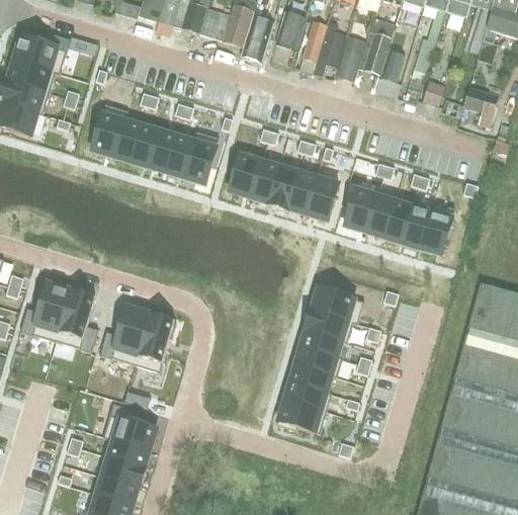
[(134,21),(141,3),(132,0),(121,0),(116,14),(134,21)]
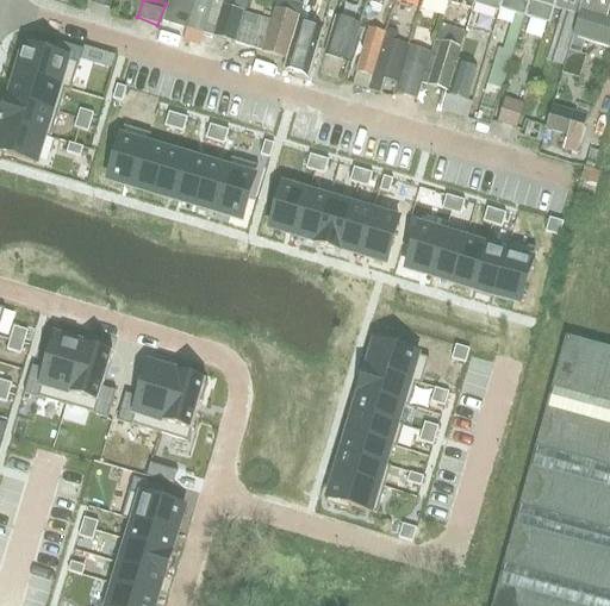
[(168,0),(163,18),(187,25),(194,0),(168,0)]
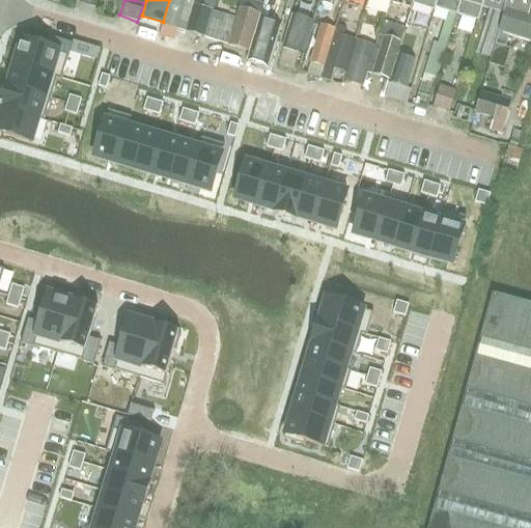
[(169,0),(163,22),(185,29),(188,20),(182,18),(187,0),(169,0)]
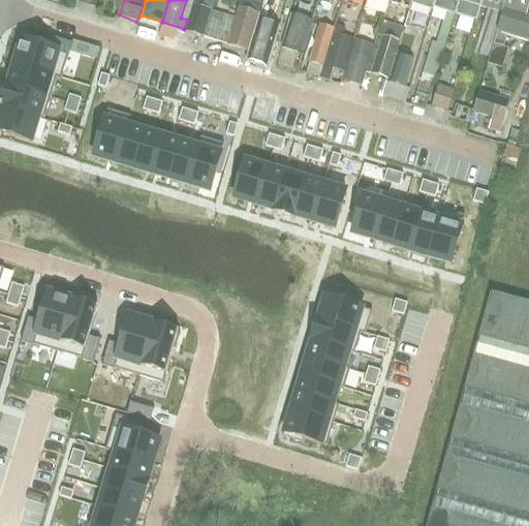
[(435,0),(434,5),(446,9),(442,24),(450,27),(456,10),(459,0),(435,0)]
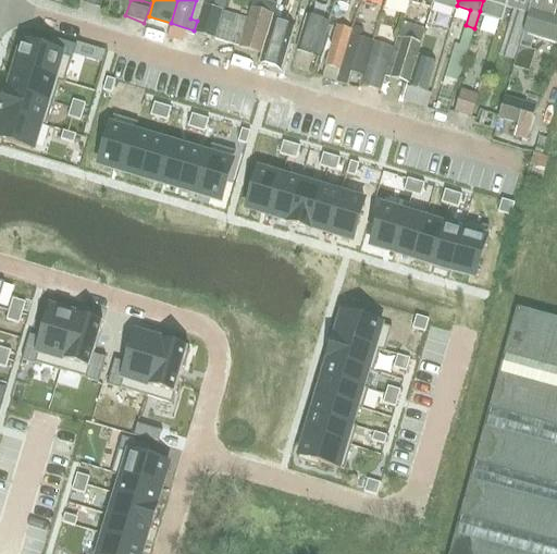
[(483,0),(480,11),(502,19),(506,4),(507,0),(483,0)]
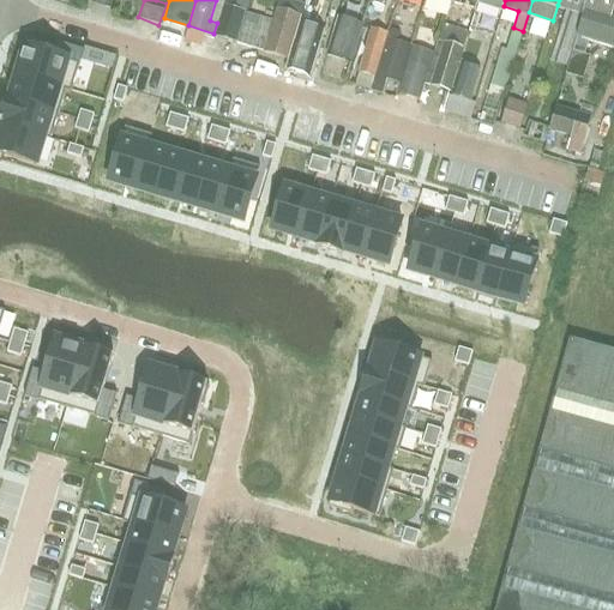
[(559,0),(558,5),(566,6),(551,59),(569,64),(572,48),(587,0),(559,0)]
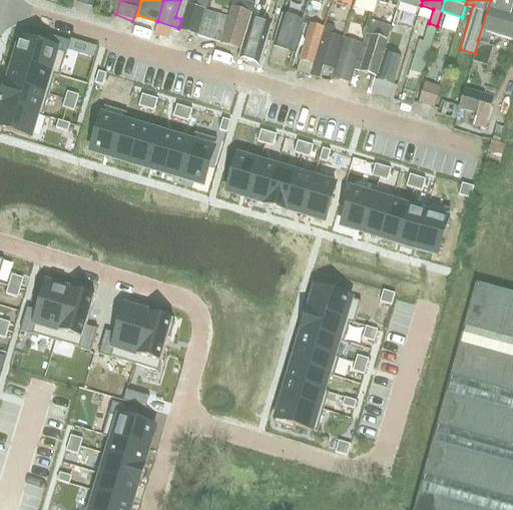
[(490,0),(478,40),(488,43),(492,31),(512,37),(512,34),(512,13),(509,12),(511,0),(490,0)]
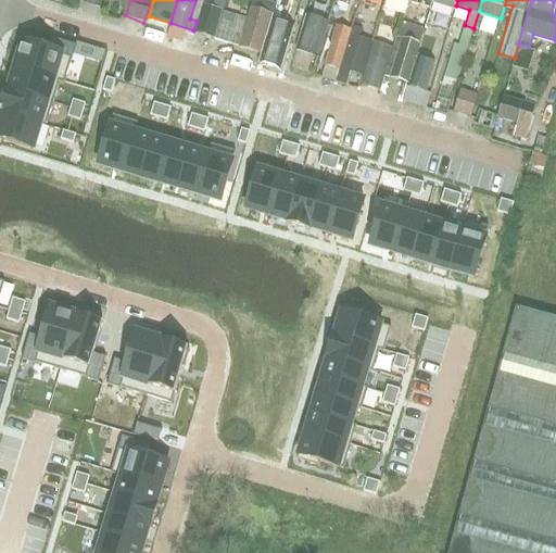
[(197,21),(193,30),(213,37),(222,9),(202,2),(197,21)]
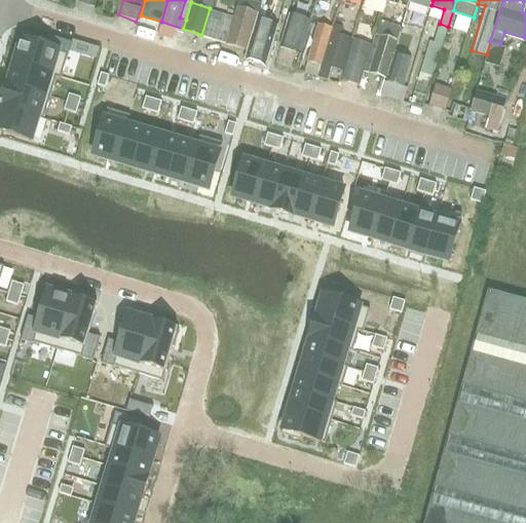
[(226,42),(246,48),(258,10),(237,4),(234,15),(226,42)]
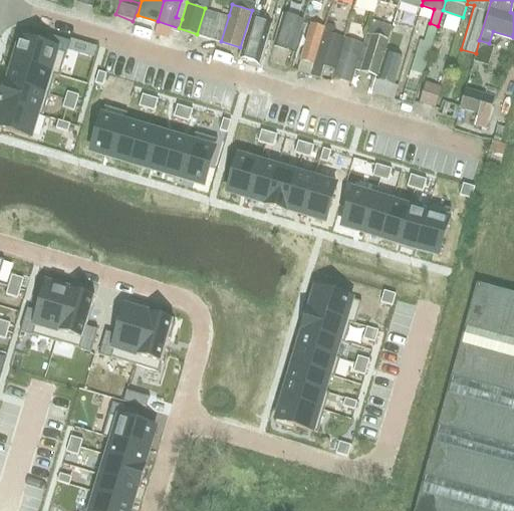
[(295,50),(305,17),(283,10),(273,43),(295,50)]
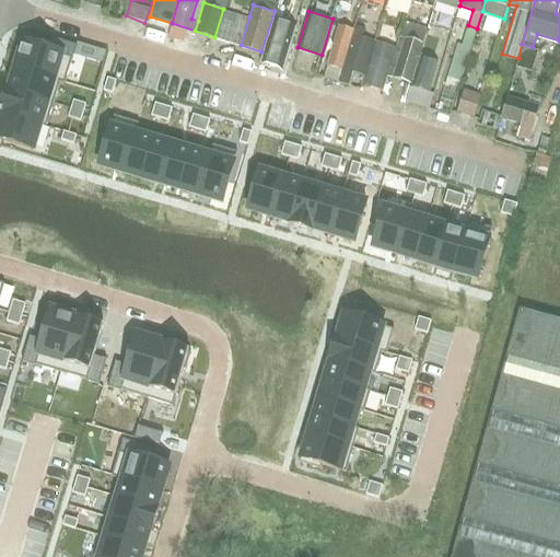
[(249,16),(238,13),(231,42),(241,45),(249,16)]
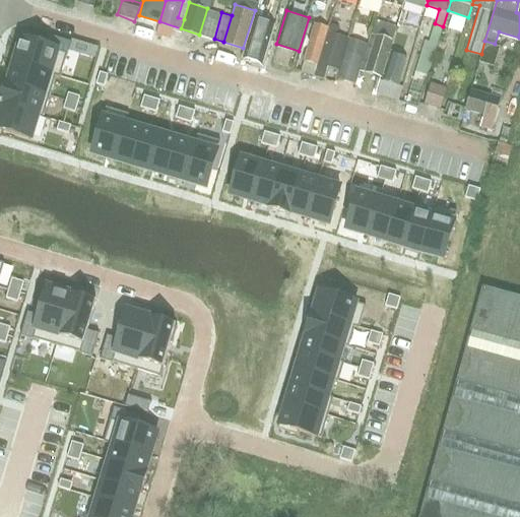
[(328,29),(329,24),(315,20),(301,70),(313,73),(316,62),(318,62),(324,43),(328,29)]
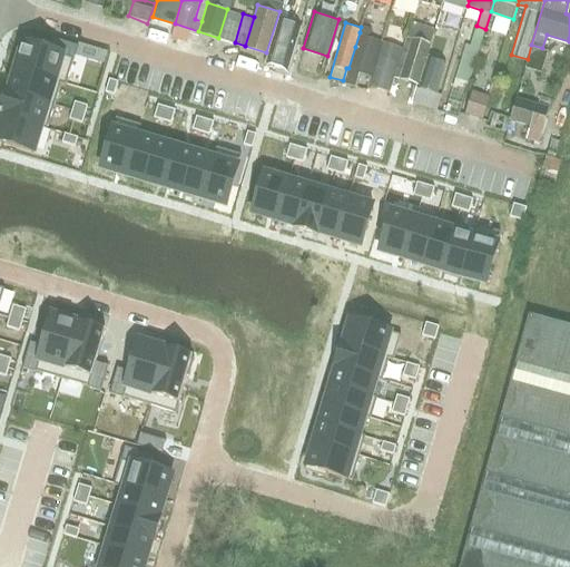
[(361,27),(360,32),(370,36),(371,31),(367,26),(362,23),(361,27)]
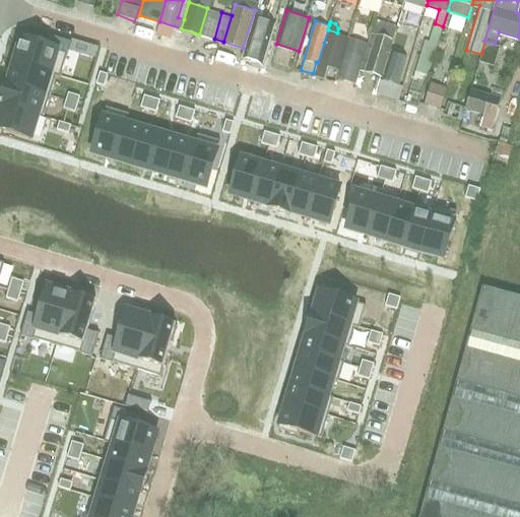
[(271,37),(250,30),(243,56),(263,63),(271,37)]
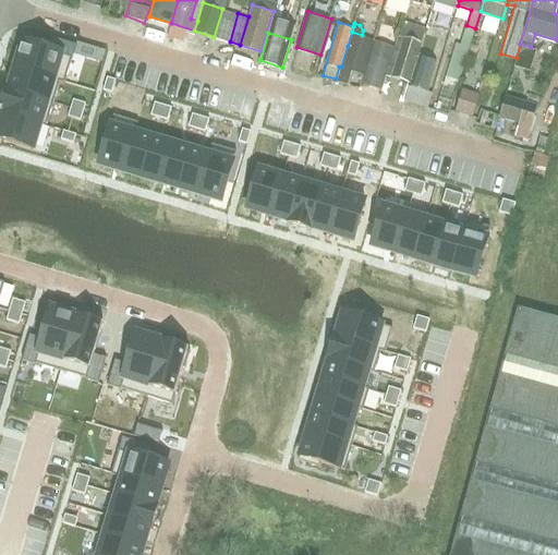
[(436,36),(425,33),(422,41),(410,81),(410,83),(428,88),(437,59),(431,57),(436,36)]
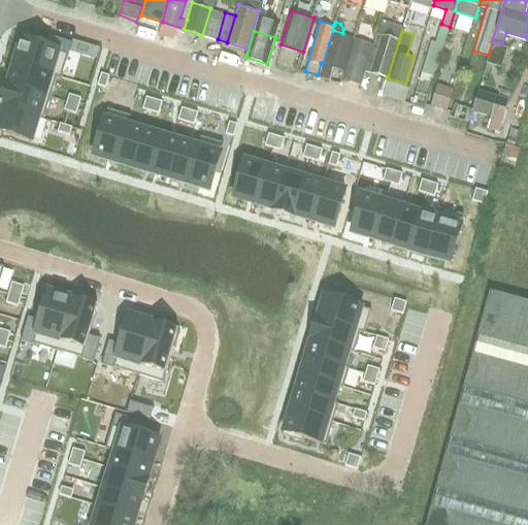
[(365,70),(388,76),(399,39),(376,32),(373,41),(369,55),(365,70)]
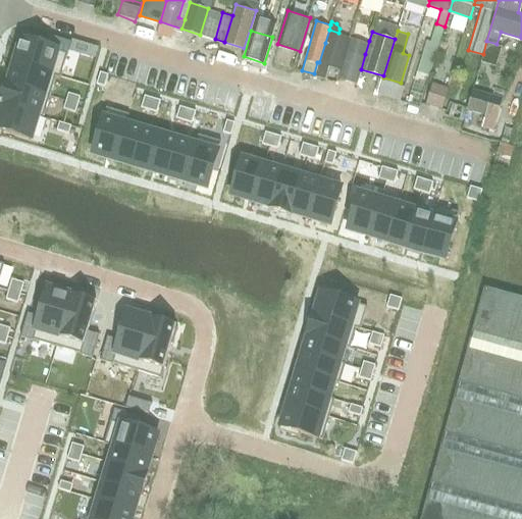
[(21,37),(14,60),(56,73),(56,74),(60,75),(71,40),(48,33),(45,44),(21,37)]
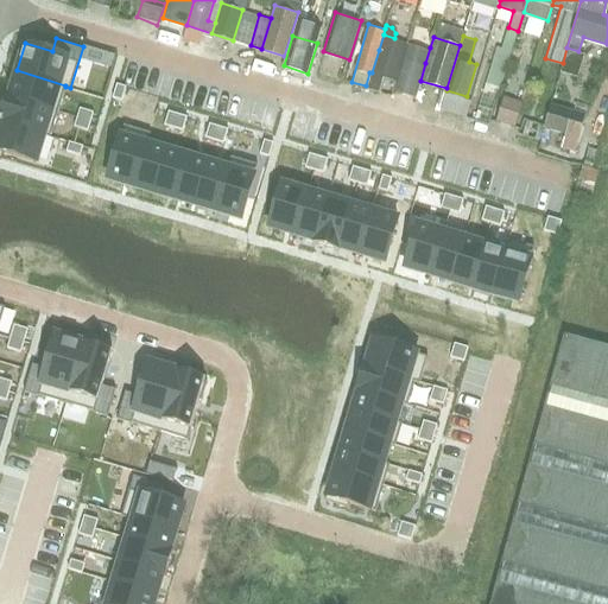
[(486,81),(501,86),(512,49),(502,46),(498,45),(486,81)]
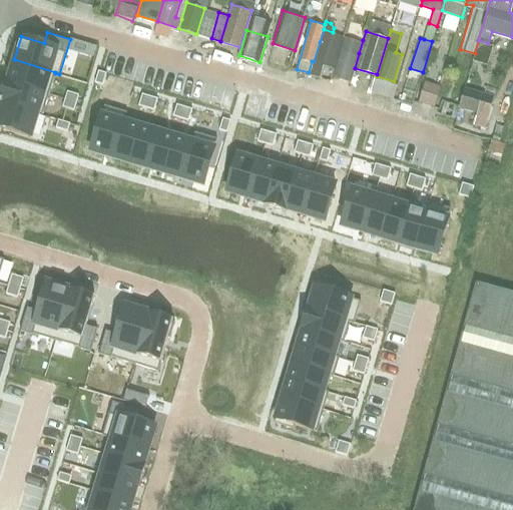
[(339,48),(320,42),(314,61),(333,67),(339,48)]
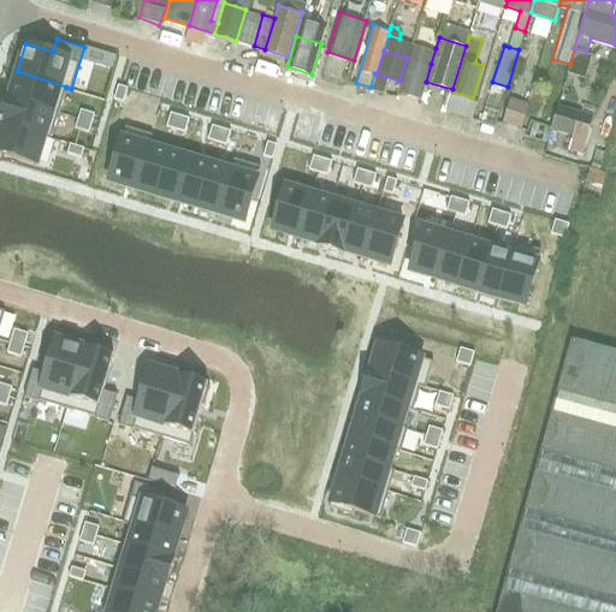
[(431,64),(407,58),(400,81),(397,90),(422,97),(426,82),(431,64)]
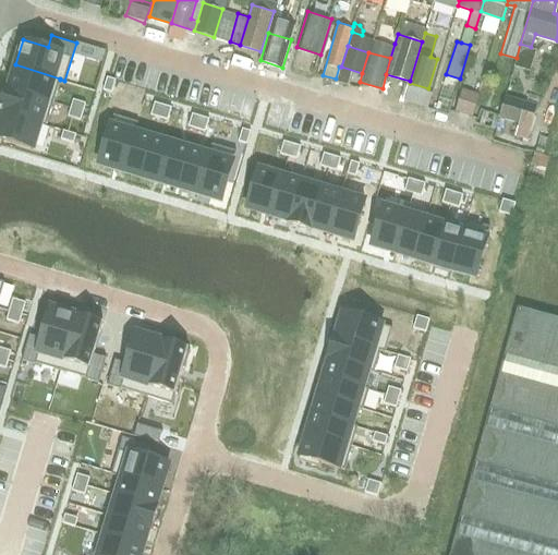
[(9,86),(9,87),(53,100),(60,80),(60,79),(15,64),(9,86)]
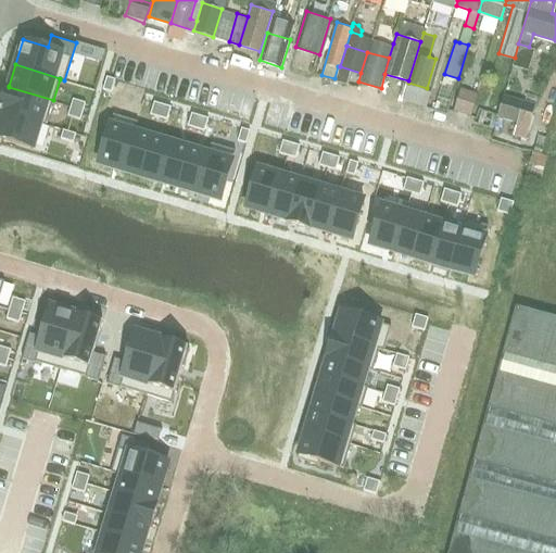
[(106,75),(103,88),(112,90),(114,80),(115,77),(106,75)]
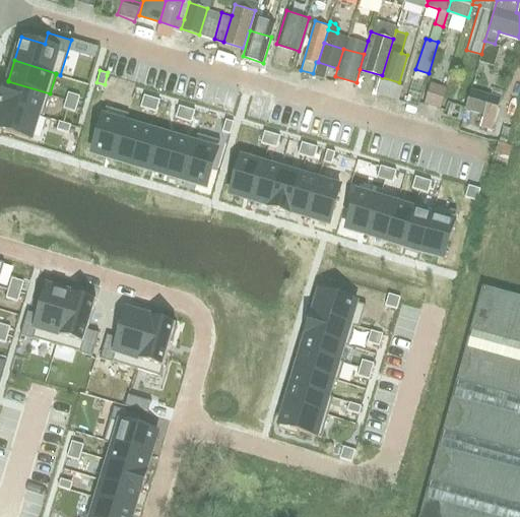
[(406,104),(419,106),(423,75),(410,73),(406,104)]
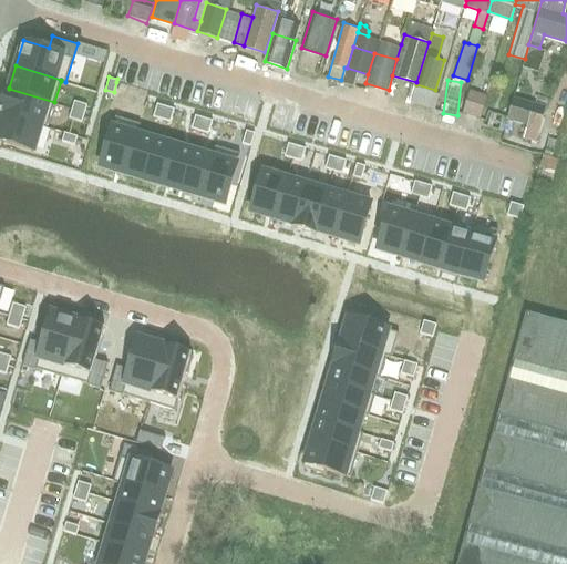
[(7,86),(0,106),(0,112),(1,112),(42,124),(42,125),(47,126),(54,102),(9,89),(9,88),(7,86)]
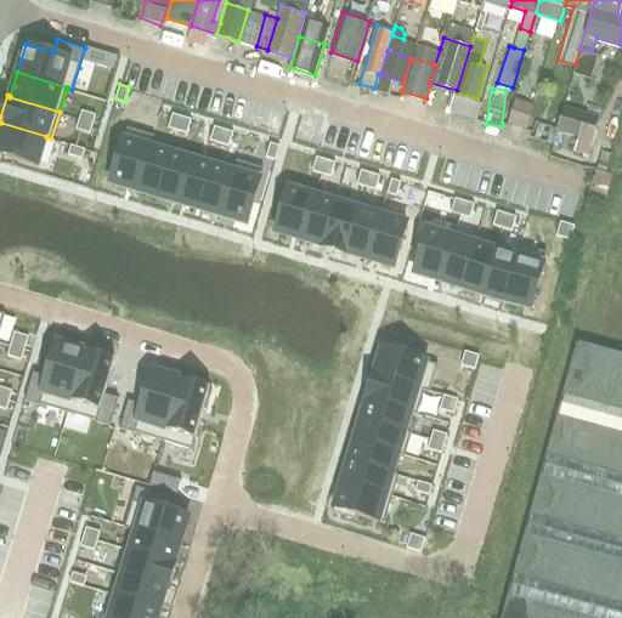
[(527,128),(536,102),(515,96),(508,122),(527,128)]
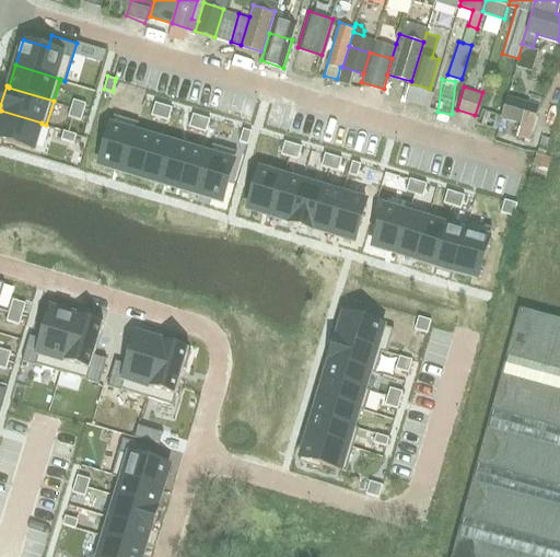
[(502,114),(501,114),(501,116),(521,122),(517,135),(531,138),(540,103),(508,94),(502,114)]
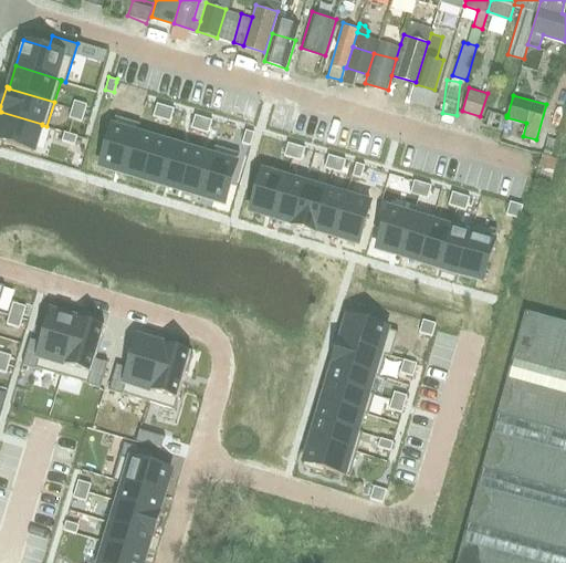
[(74,98),(72,107),(84,112),(87,103),(74,98)]
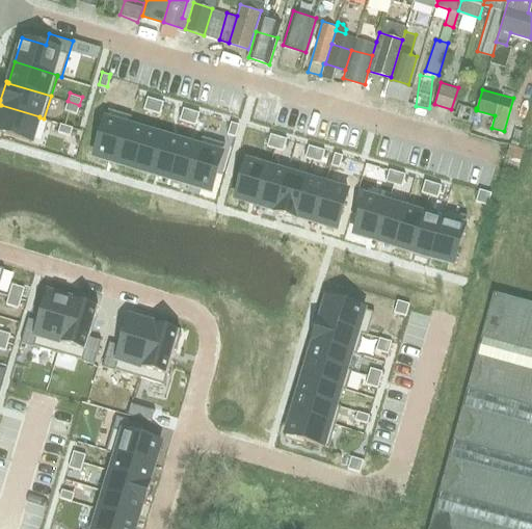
[(148,96),(144,108),(152,110),(156,98),(148,96)]
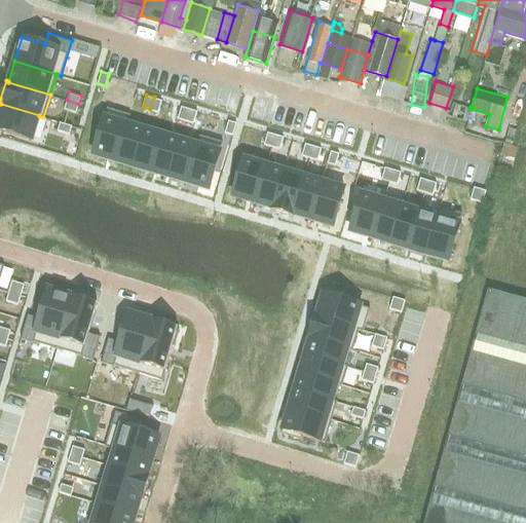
[(154,97),(150,109),(158,111),(162,100),(154,97)]
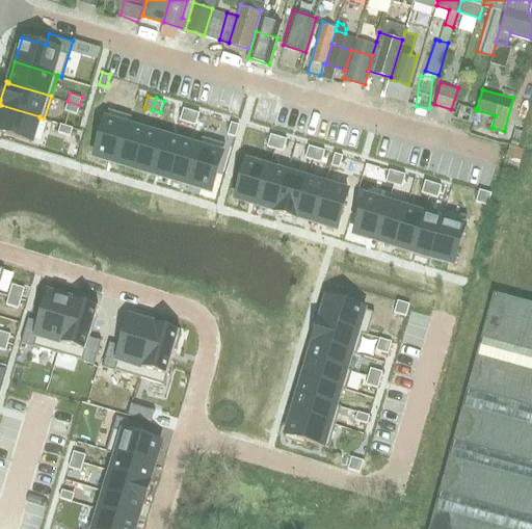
[(68,101),(64,109),(77,112),(79,105),(68,101)]
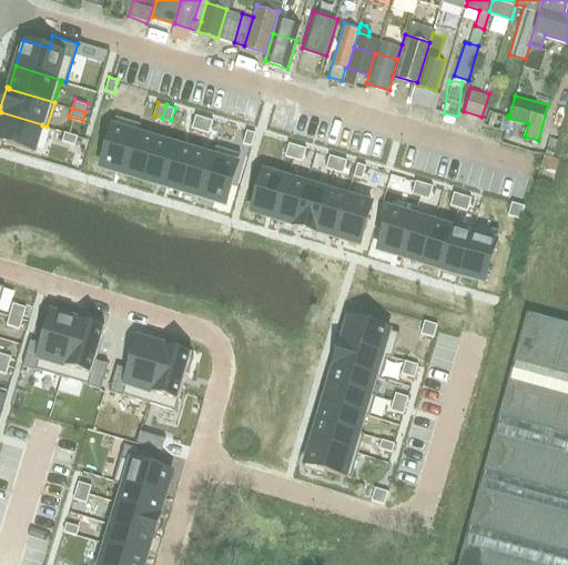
[(508,118),(508,115),(489,110),(485,123),(504,128),(507,118),(508,118)]
